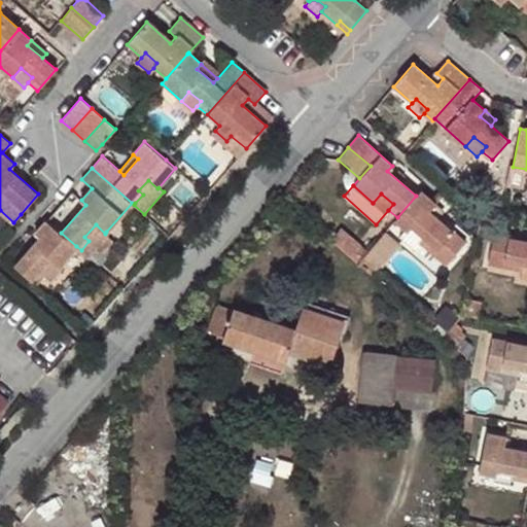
[(430,211),(436,204),(420,189),(416,196),(397,217),(395,219),(408,231),(412,226),(423,237),(419,241),(447,265),(465,242),(438,218),(430,211)]
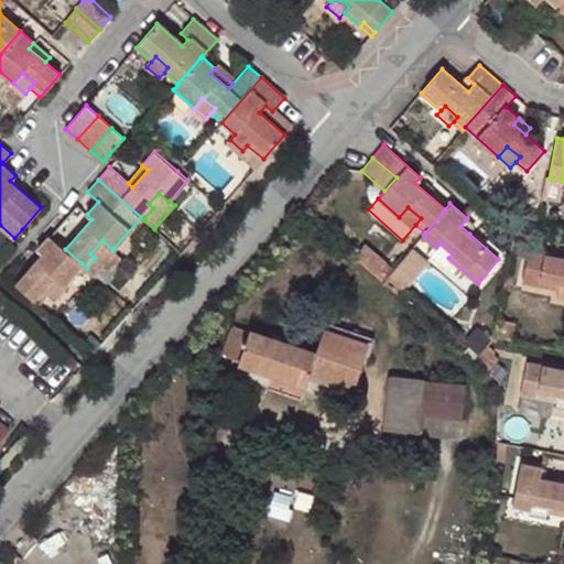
[(49,235),(65,249),(91,219),(87,214),(76,205),(49,235)]
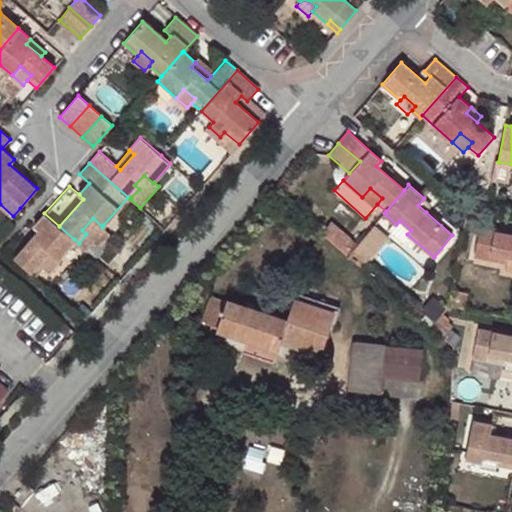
[(432,205),(424,198),(418,205),(426,212),(432,205)]
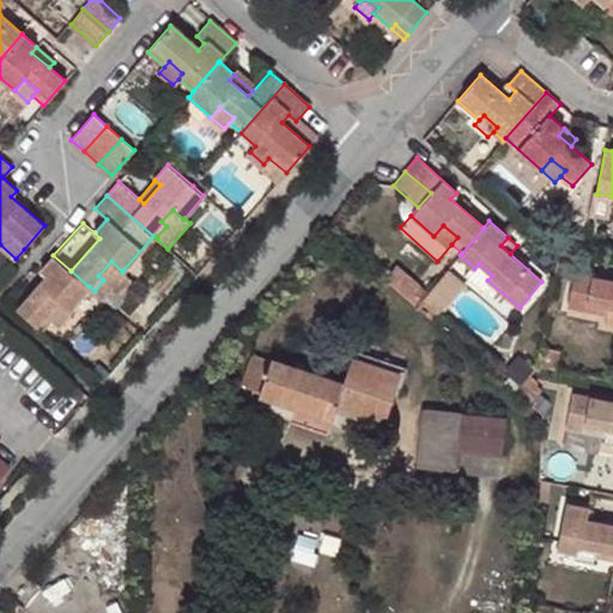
[(56,325),(89,286),(71,271),(53,255),(40,271),(46,275),(18,308),(42,329),(50,320),(56,325)]
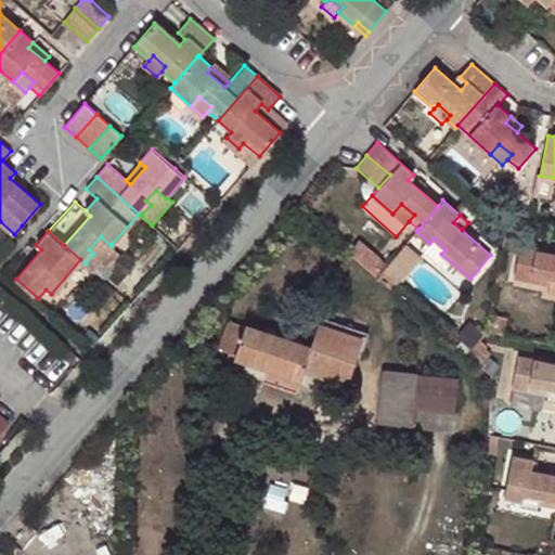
[(93,254),(86,263),(93,271),(102,260),(107,266),(120,252),(112,244),(111,246),(101,236),(89,249),(93,254)]
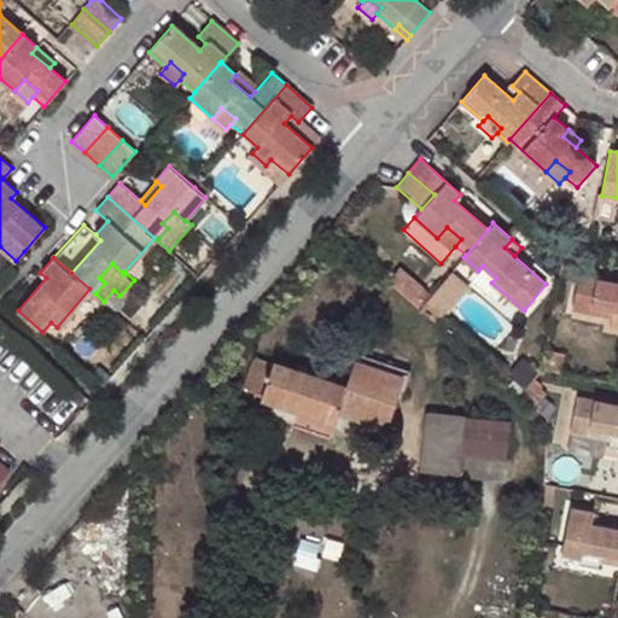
[(483,266),(478,270),(473,277),(487,287),(491,283),(496,278),(483,266)]
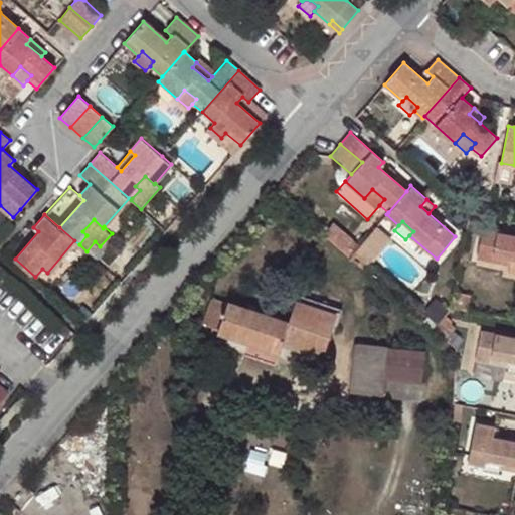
[(358,247),(350,255),(365,270),(384,248),(393,237),(378,224),(358,247)]
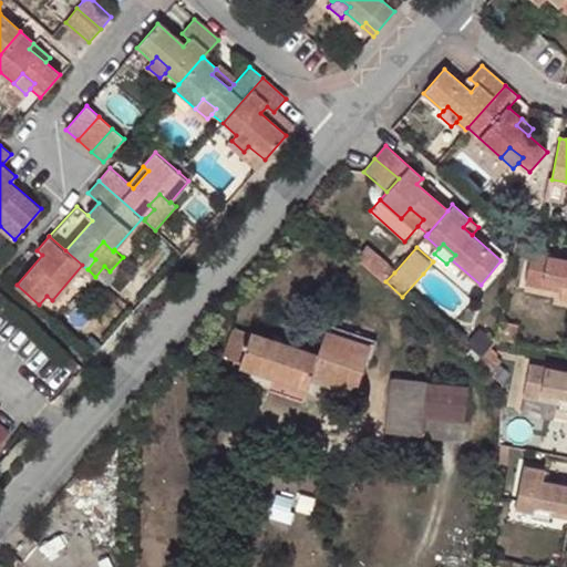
[(519,281),(556,288),(565,257),(525,249),(519,281)]
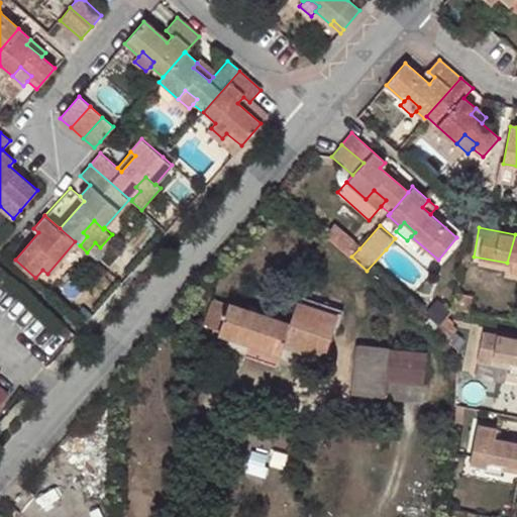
[(331,239),(351,256),(359,248),(338,230),(331,239)]
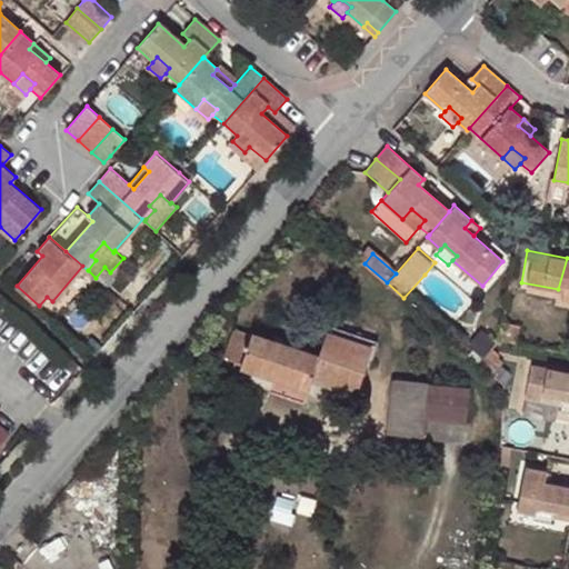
[(568,257),(567,258),(558,289),(566,291),(566,286),(568,286),(568,257)]
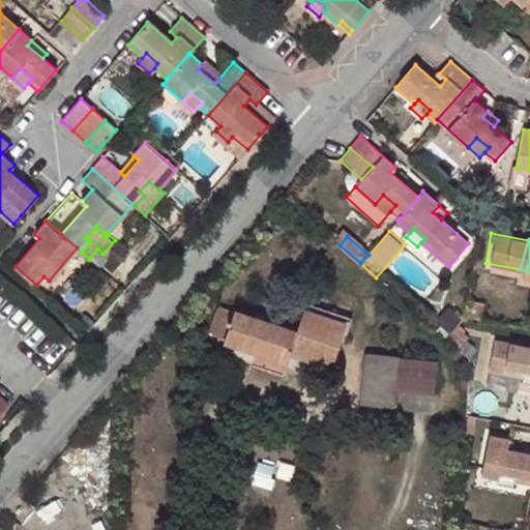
[(256,312),(254,317),(218,305),(208,332),(224,337),(223,340),(287,362),(290,352),(329,365),(346,317),(306,303),(296,332),(261,320),(262,315),(256,312)]
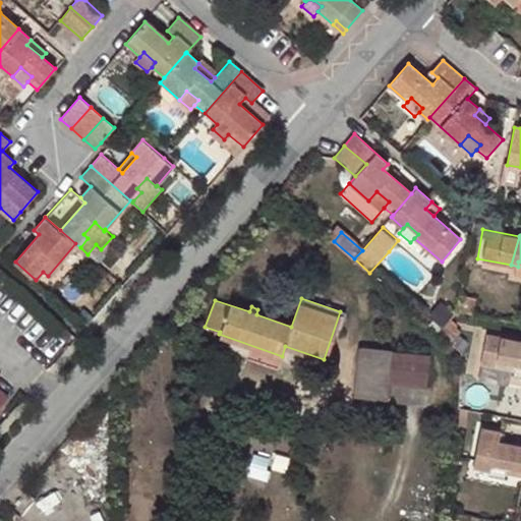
[(450,320),(456,312),(442,301),(429,315),(443,328),(448,322),(450,320)]
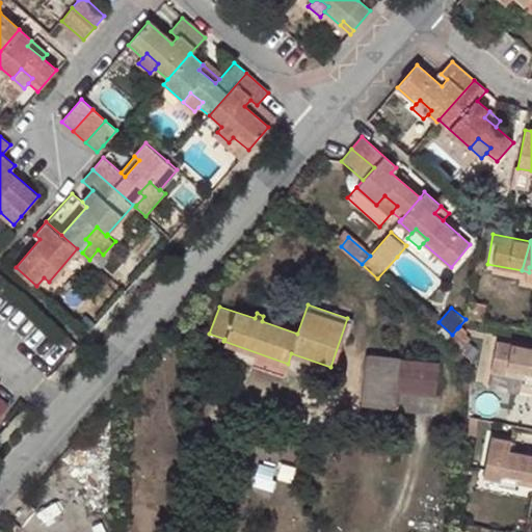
[(448,340),(459,350),(471,337),(459,326),(457,328),(452,335),(448,340)]
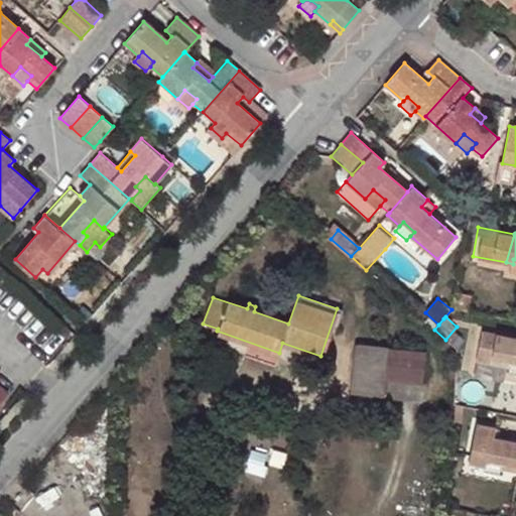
[(515,334),(480,329),(475,358),(509,364),(510,359),(515,359),(515,334)]
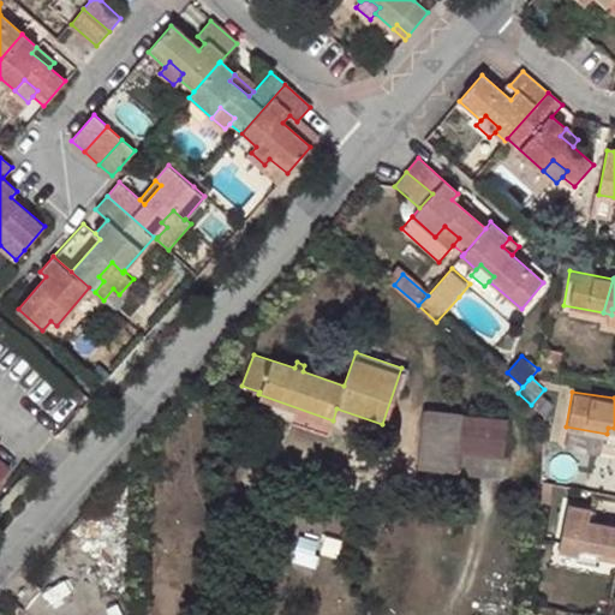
[(505,419),(428,411),(423,465),(500,472),(505,419)]
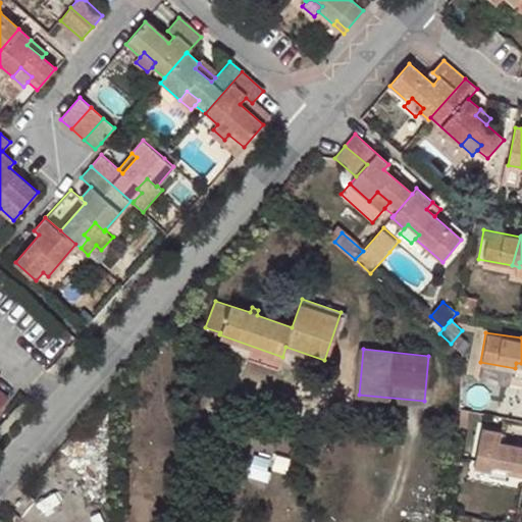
[(0,406),(9,397),(0,387),(0,406)]
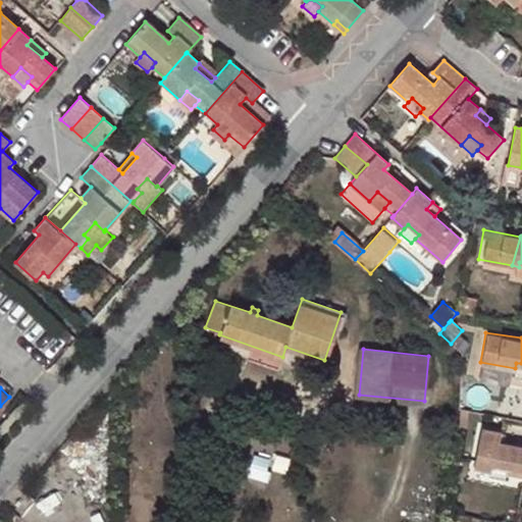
[(466,409),(459,408),(458,426),(465,427),(466,409)]
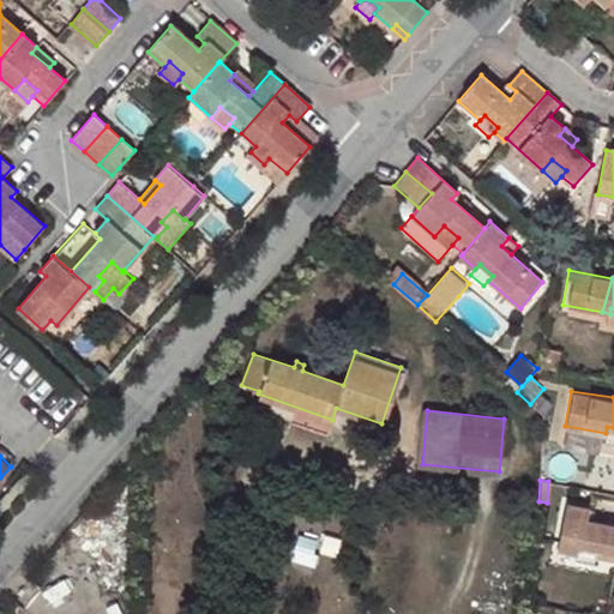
[(595,555),(613,559),(613,523),(588,518),(590,509),(566,504),(560,533),(595,542),(595,548),(596,548),(595,555)]
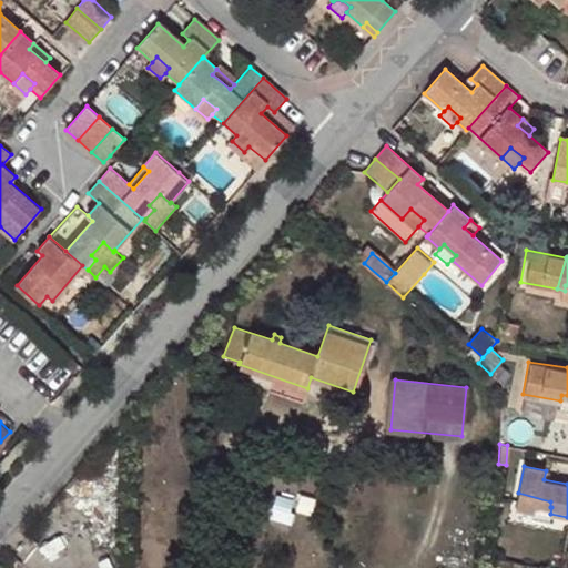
[(515,507),(534,510),(535,504),(550,507),(550,501),(518,493),(515,507)]
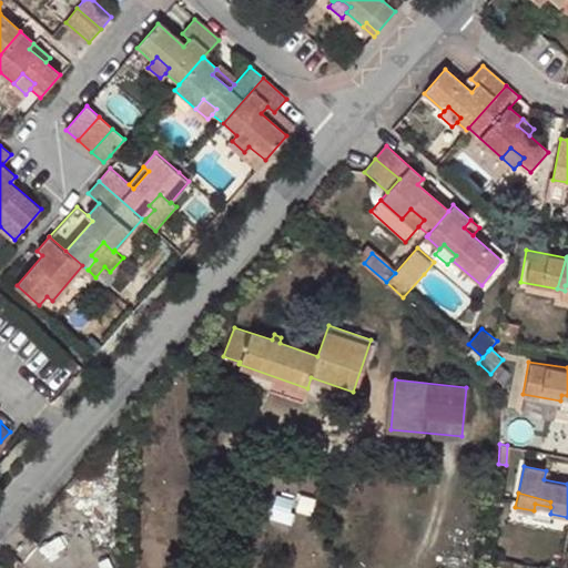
[(531,517),(548,520),(550,514),(551,507),(550,507),(535,504),(534,510),(531,517)]
